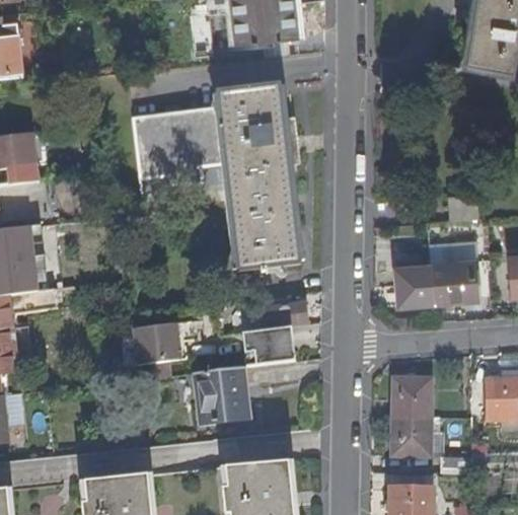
[(204,0),(205,10),(225,8),(297,0),(204,0)]
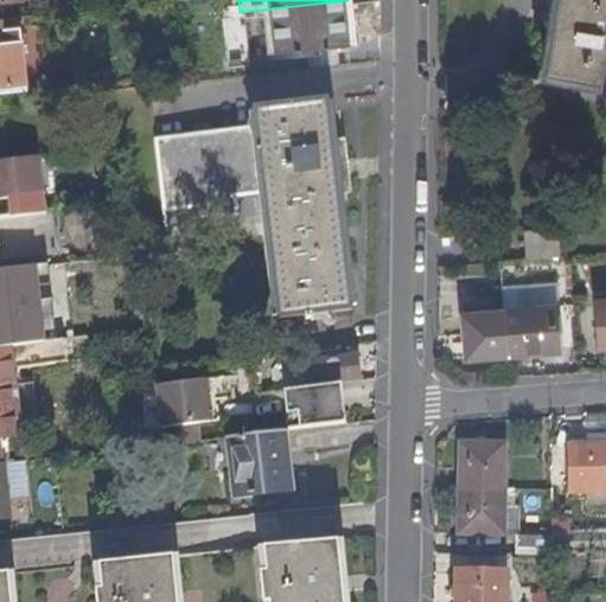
[(352,39),(348,0),(263,10),(268,49),(352,39)]
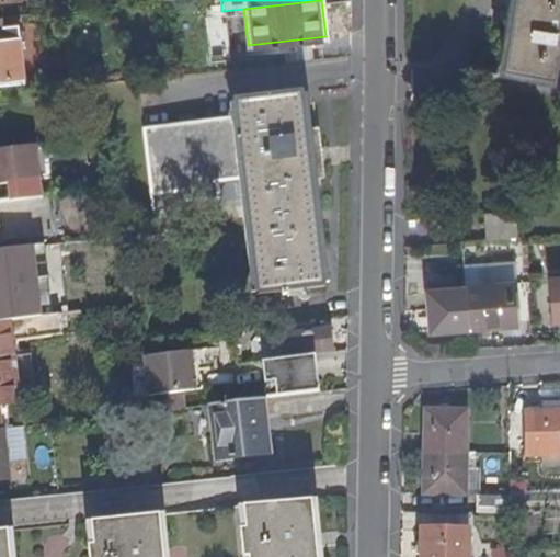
[(511,0),(500,59),(552,68),(558,32),(559,15),(559,0),(511,0)]
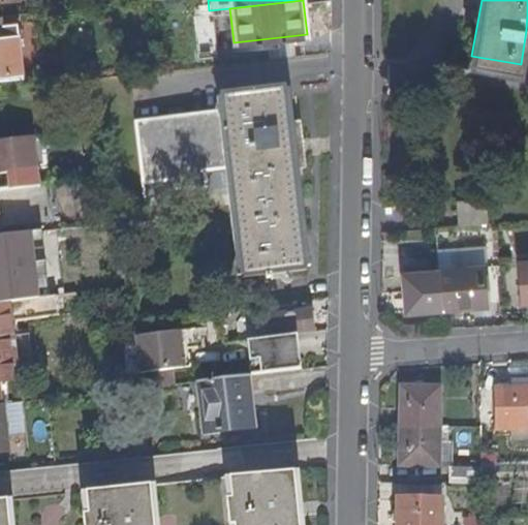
[(3,32),(0,32),(0,69),(20,67),(16,31),(3,32)]
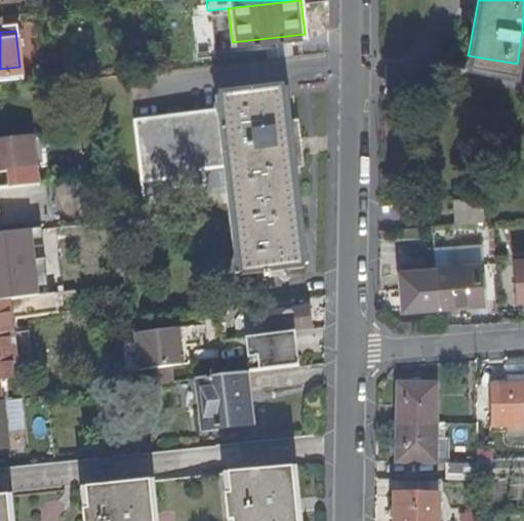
[(228,164),(242,268),(303,261),(289,162),(300,161),(295,116),(284,118),(280,82),(218,90),(220,106),(132,118),(142,189),(143,189),(143,181),(171,176),(172,186),(203,183),(202,167),(228,164)]
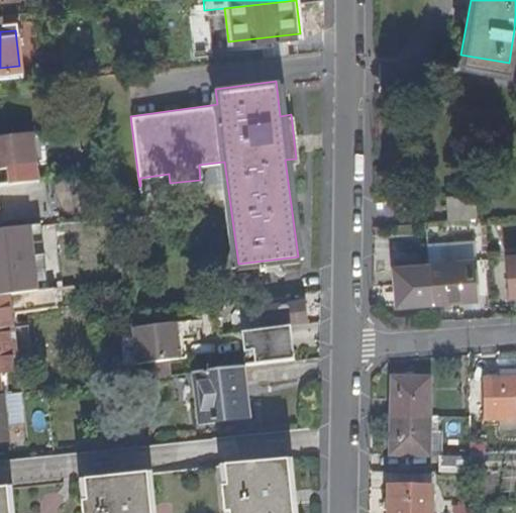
[(33,130),(0,134),(0,183),(27,180),(25,165),(37,163),(33,130)]
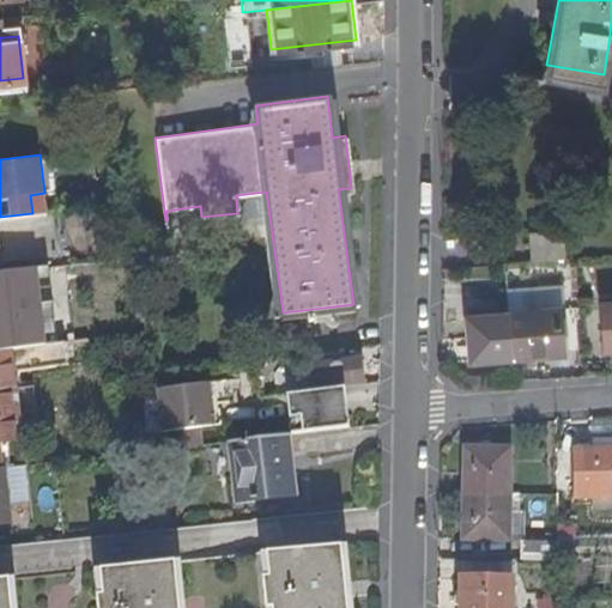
[(0,259),(56,251),(50,212),(32,213),(0,217),(0,259)]
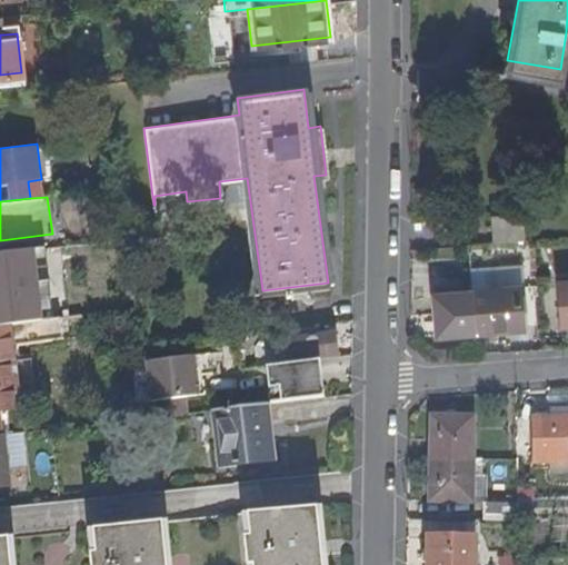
[(491,215),(492,239),(522,237),(520,211),(491,215)]
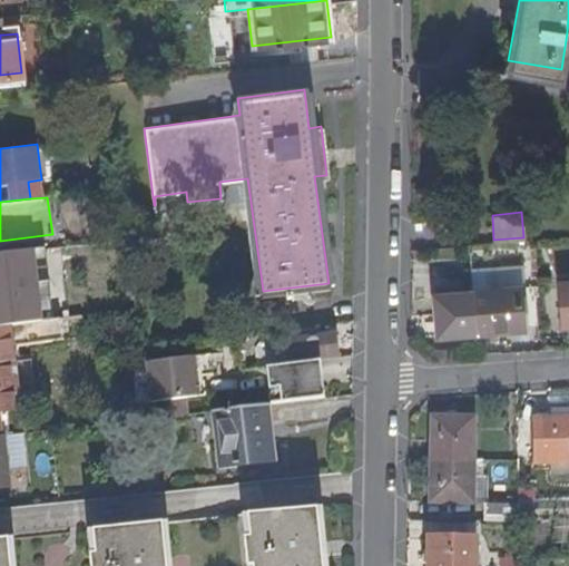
[(561,323),(568,322),(568,279),(557,280),(561,323)]
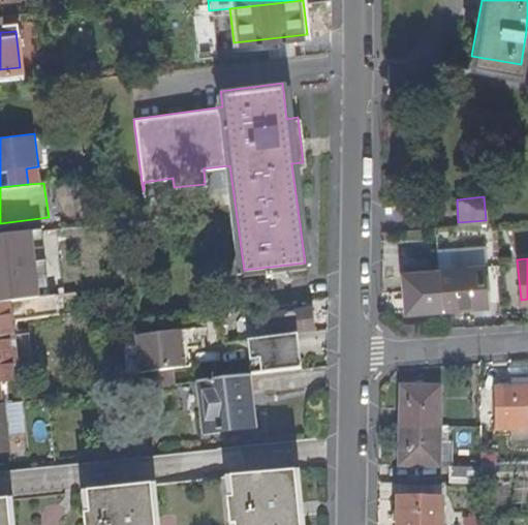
[(305,263),(244,270),(244,274),(261,271),(262,276),(274,274),(273,270),(305,266),(305,263)]
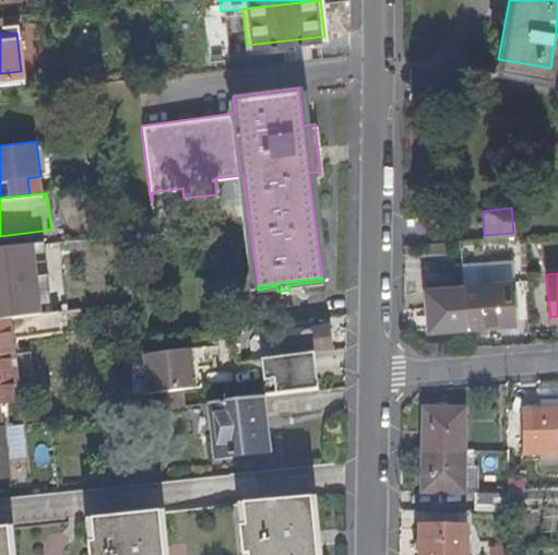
[(462,284),(465,323),(511,320),(508,278),(462,281),(462,284)]
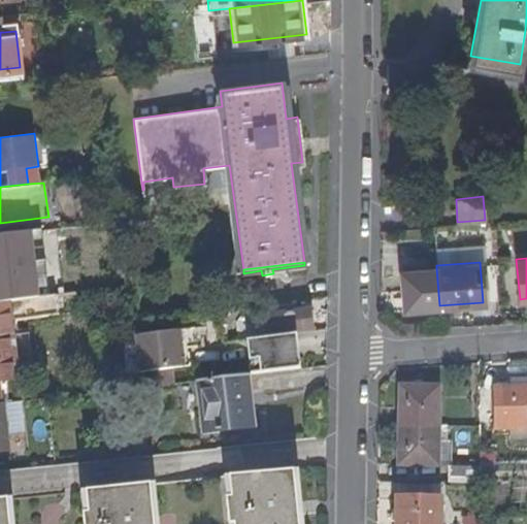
[(406,307),(439,305),(436,268),(401,270),(404,312),(406,310),(406,307)]
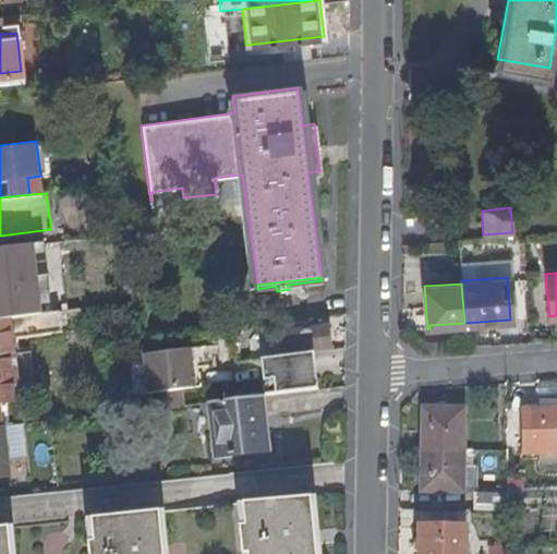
[(80,306),(59,310),(61,328),(83,326),(80,306)]
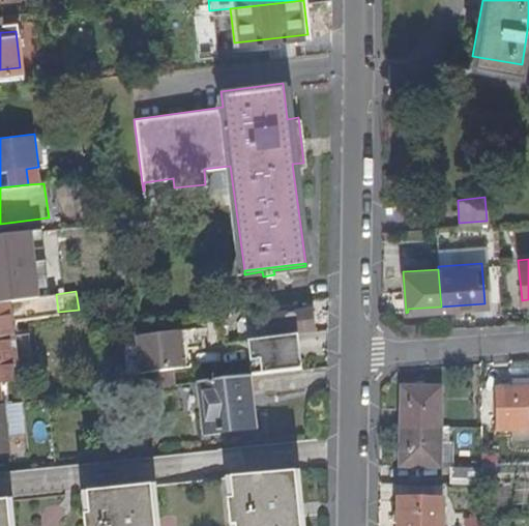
[(56,294),(0,300),(0,333),(10,332),(8,318),(58,312),(56,294)]
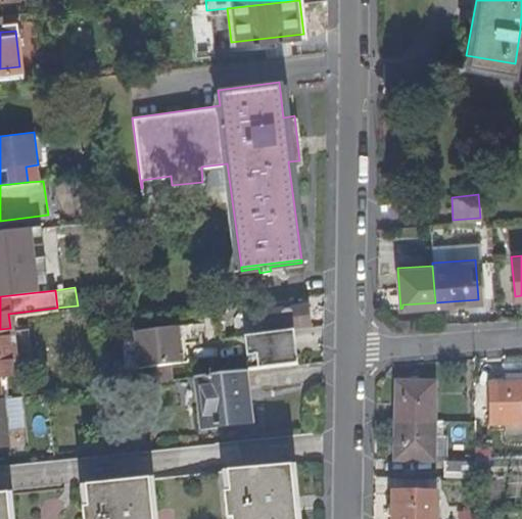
[(246,333),(258,331),(258,330),(307,323),(305,303),(243,311),(246,333)]
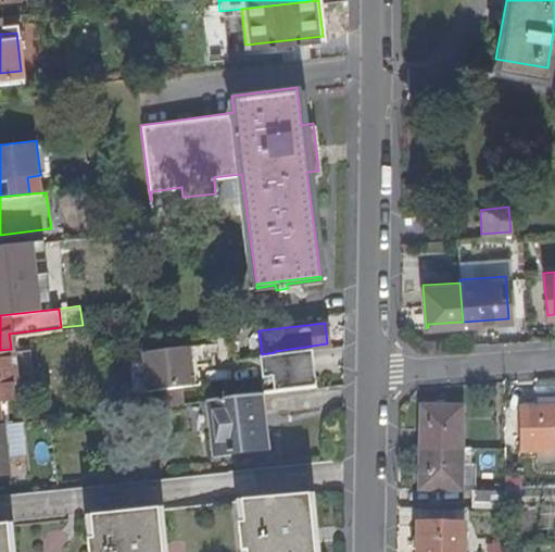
[(159,388),(180,385),(192,384),(187,345),(140,351),(147,389),(159,388)]
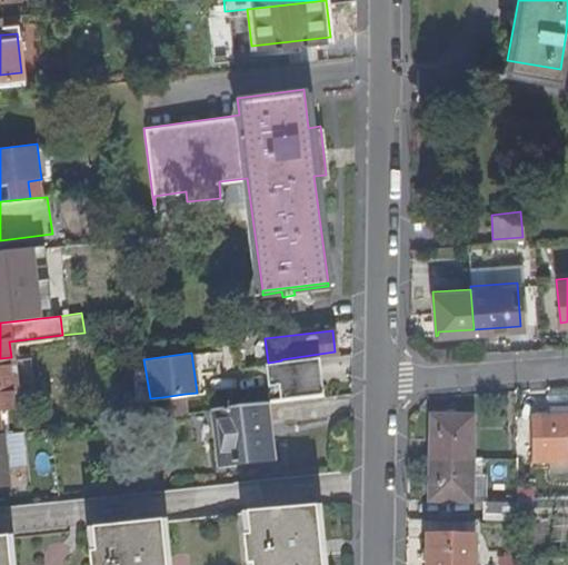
[(0,432),(0,407),(17,405),(11,357),(0,358),(0,432)]
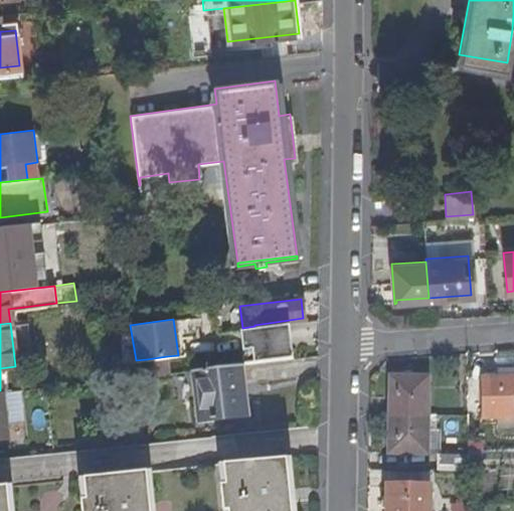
[(286,324),(254,327),(257,342),(288,339),(286,324)]
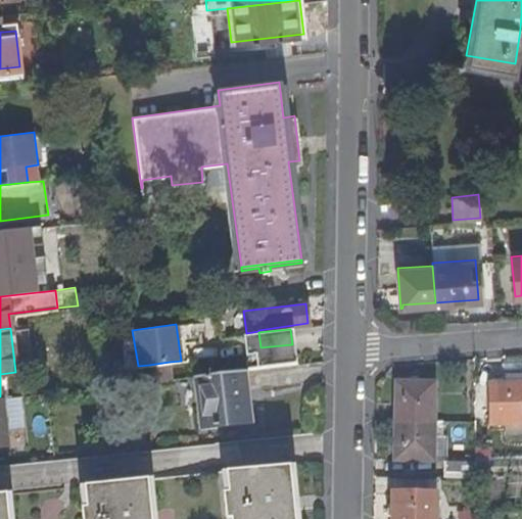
[(151,379),(173,376),(170,362),(149,365),(151,379)]
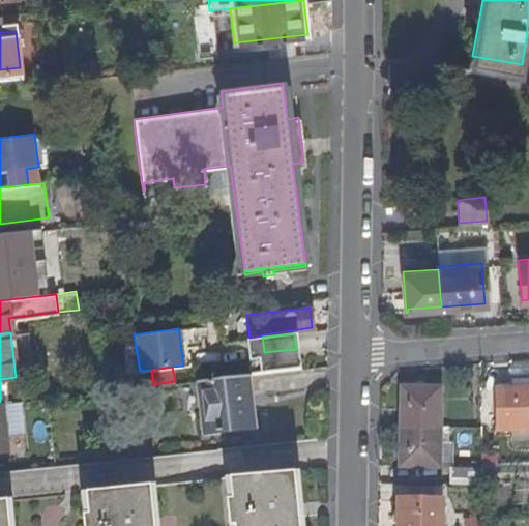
[(243,374),(250,425),(255,424),(248,373),(243,374)]
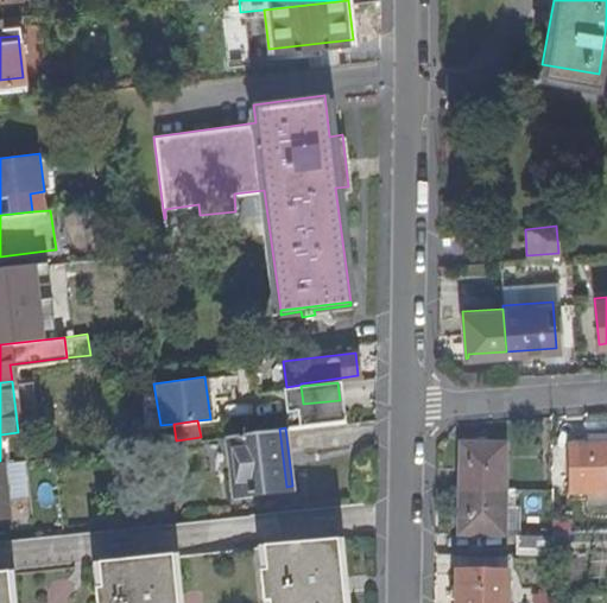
[(286,487),(279,429),(231,433),(235,470),(228,471),(231,493),(286,487)]
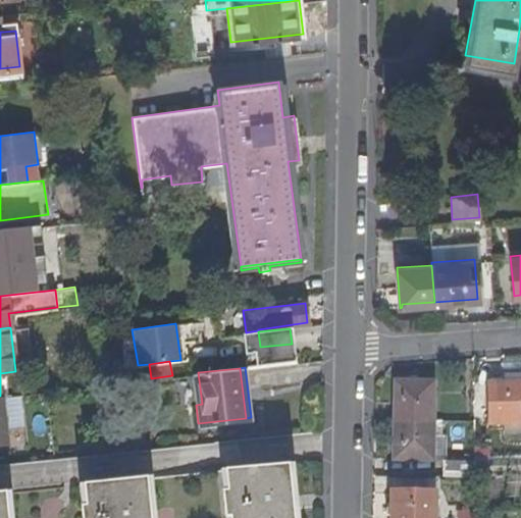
[(394,377),(394,417),(432,418),(433,378),(415,378),(415,373),(399,373),(399,377),(394,377)]
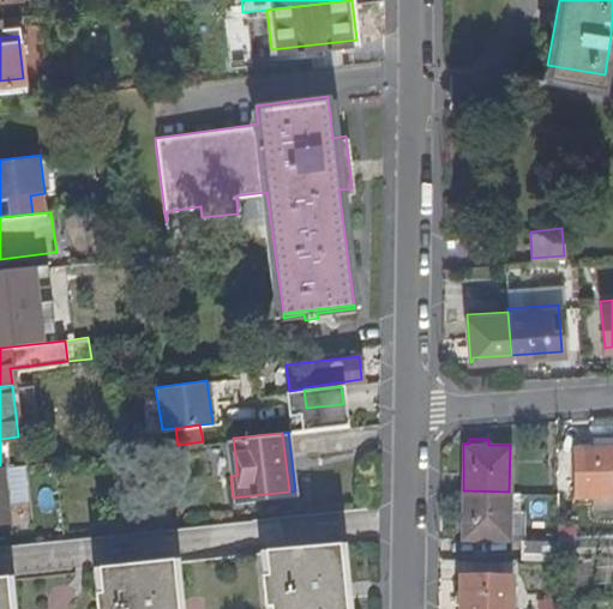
[(572,495),(612,494),(612,445),(571,446),(572,495)]
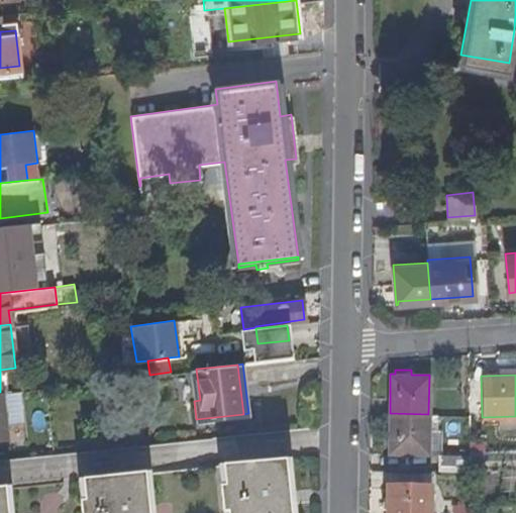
[(428,414),(390,413),(389,452),(427,452),(428,414)]
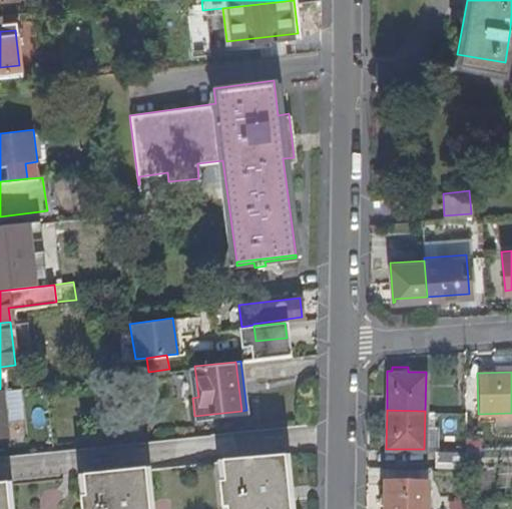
[(105,430),(107,443),(132,440),(130,428),(105,430)]
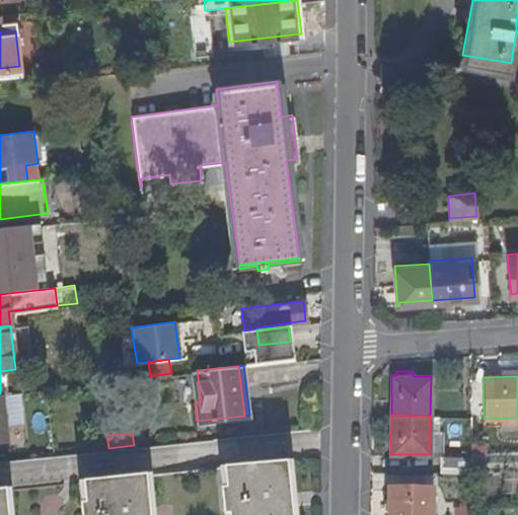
[(441,471),(470,472),(469,456),(441,455),(441,471)]
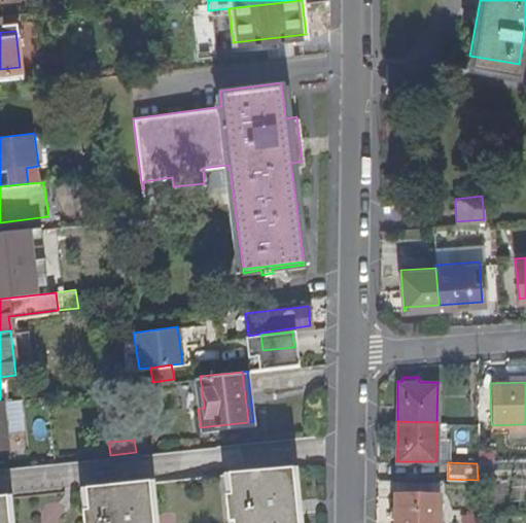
[(296,522),(291,466),(83,488),(85,510),(80,511),(81,522),(296,522)]
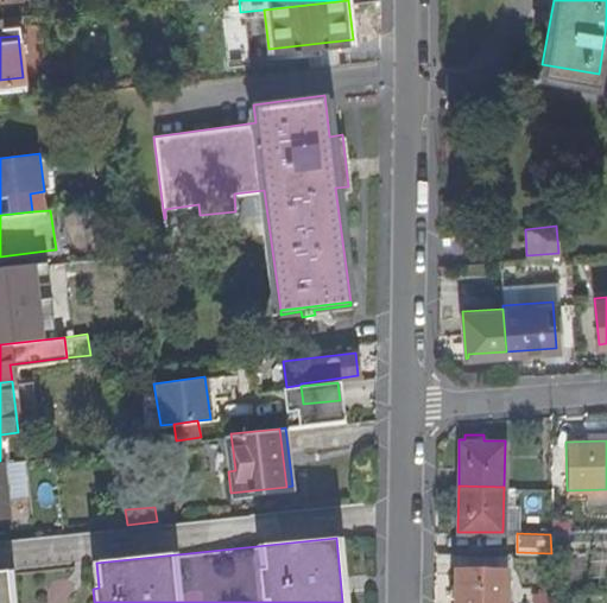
[(457,569),(456,602),(505,602),(506,570),(457,569)]
